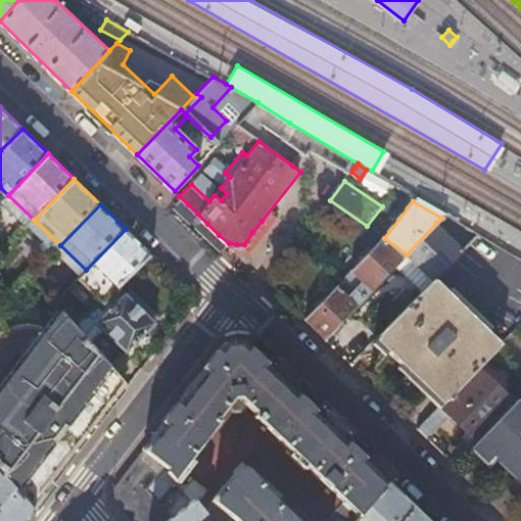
[(436,223),(407,254),(434,281),(435,279),(464,249),(436,223)]
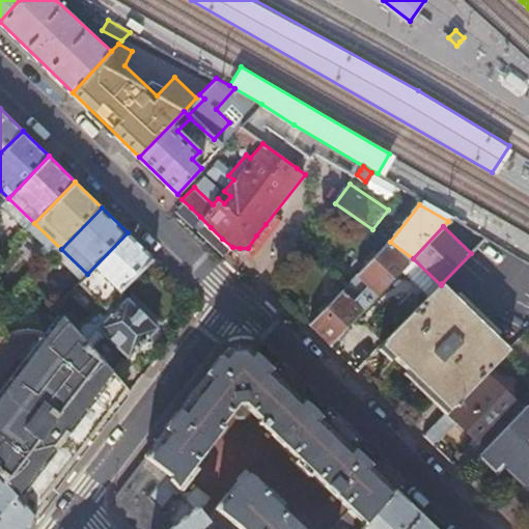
[(154,258),(128,232),(87,274),(112,297),(119,290),(154,258)]
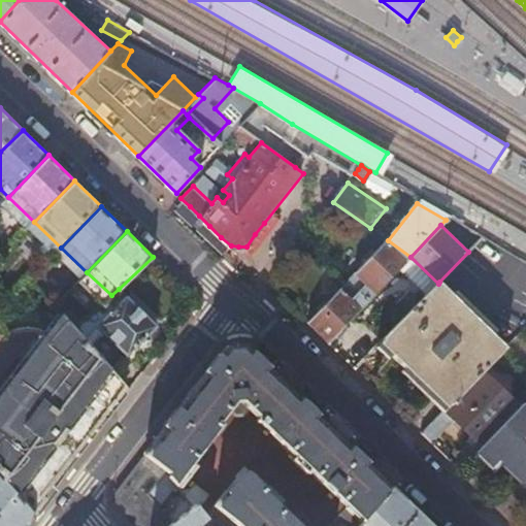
[(411,257),(388,240),(348,282),(308,322),(329,341),(411,257)]
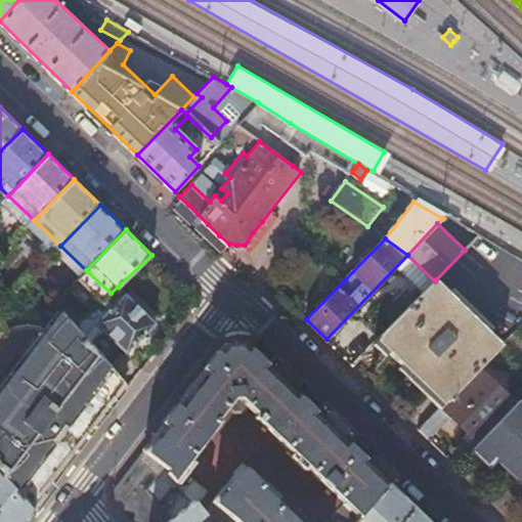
[(436,279),(435,281),(383,334),(394,346),(389,351),(403,365),(432,393),(429,396),(441,407),(448,399),(478,368),(504,343),(436,279)]
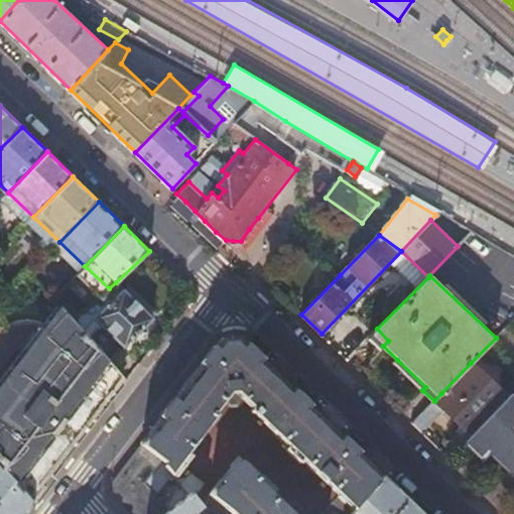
[(116,282),(109,288),(100,295),(73,318),(88,336),(100,323),(113,336),(125,347),(153,317),(116,282)]
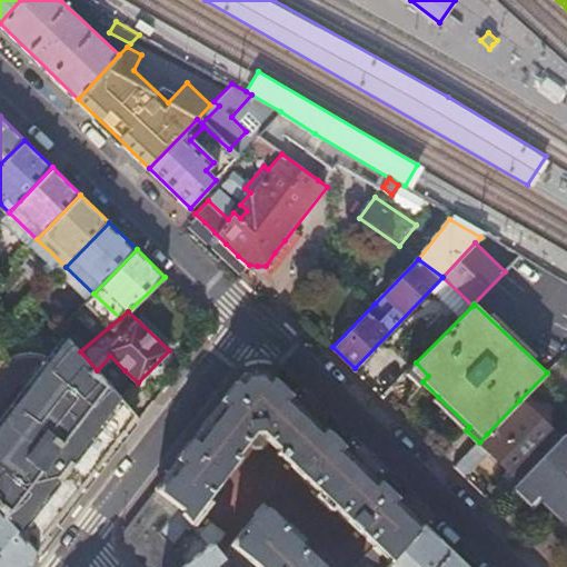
[(0,514),(35,554),(119,445),(116,441),(137,415),(110,385),(97,370),(80,351),(67,337),(0,423),(0,514)]
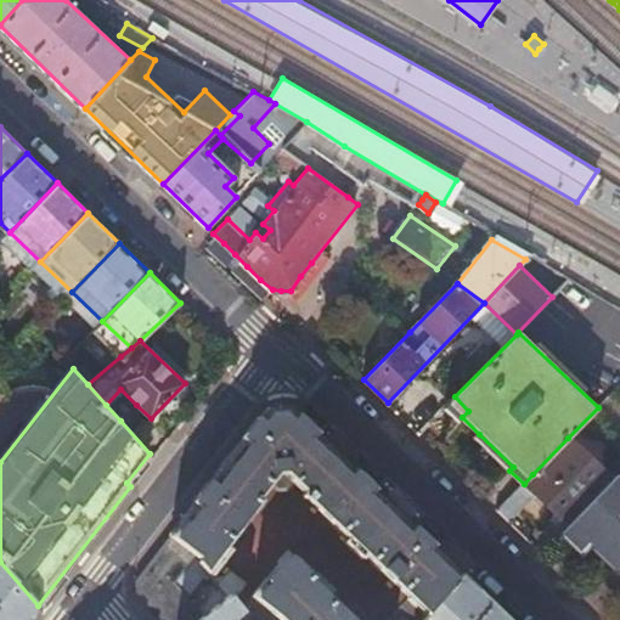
[(120,389),(106,405),(120,421),(136,405),(120,389)]
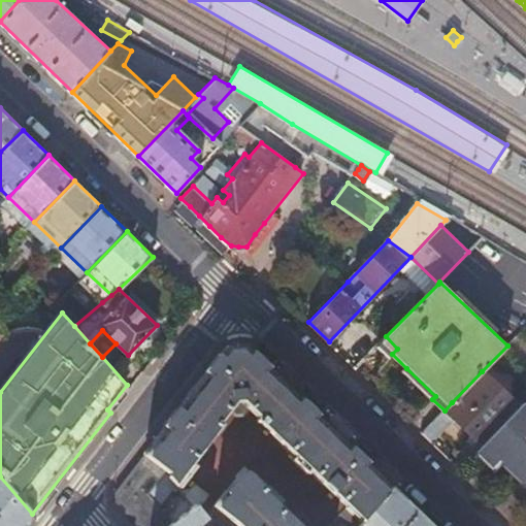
[(397,349),(386,336),(385,338),(377,346),(389,357),(392,354),(397,349)]
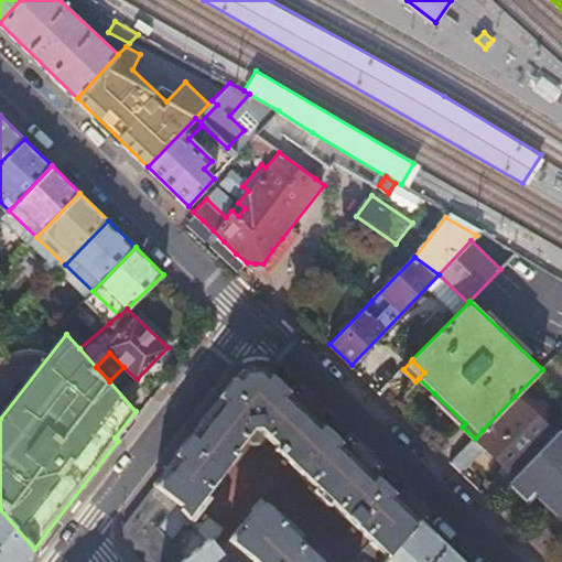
[(204,423),(158,484),(185,507),(183,510),(192,521),(211,499),(207,496),(239,454),(237,452),(256,429),(260,429),(261,430),(281,450),(280,451),(304,476),(305,475),(319,488),(315,492),(330,506),(333,503),(346,516),(346,517),(358,528),(359,527),(374,541),(371,543),(387,558),(420,521),(262,369),(245,370),(204,423)]
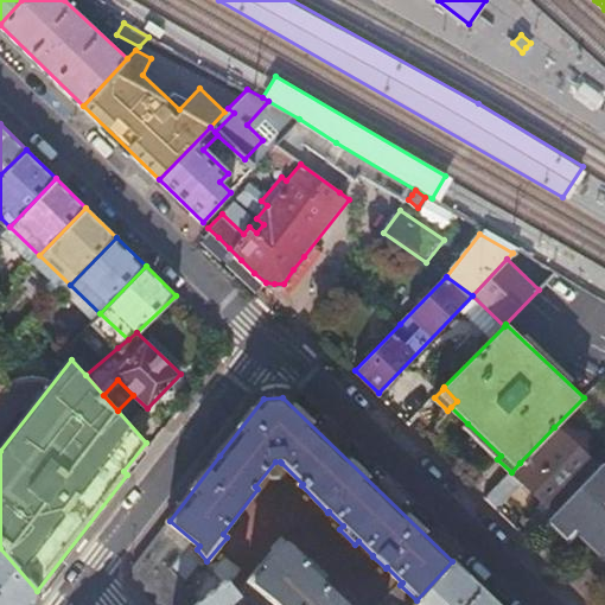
[(464,427),(497,459),(501,456),(467,424),(464,427)]
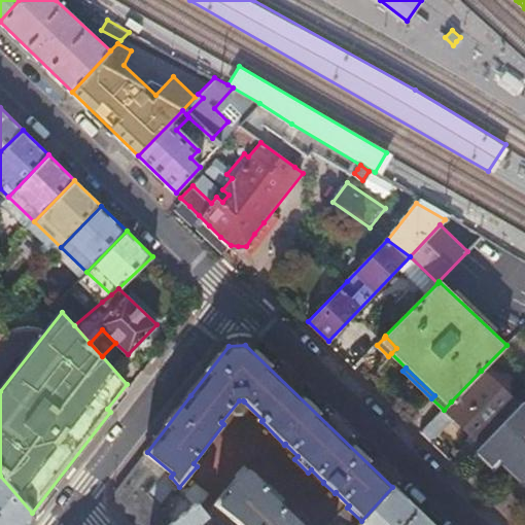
[(444,410),(422,431),(432,442),(455,418),(482,444),(518,406),(481,371),(451,401),(444,410)]
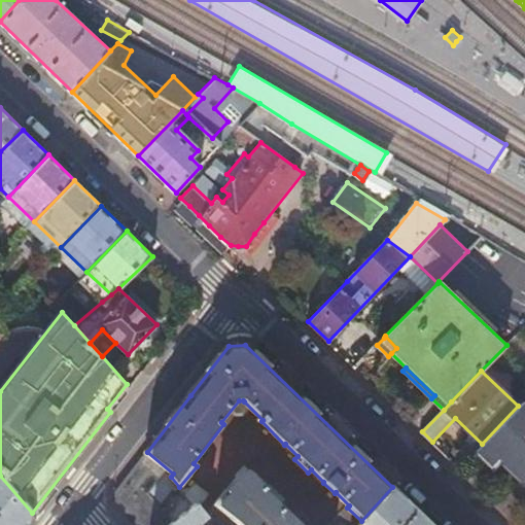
[(524,404),(522,401),(518,406),(482,444),(480,447),(492,459),(500,460),(524,484),(524,404)]
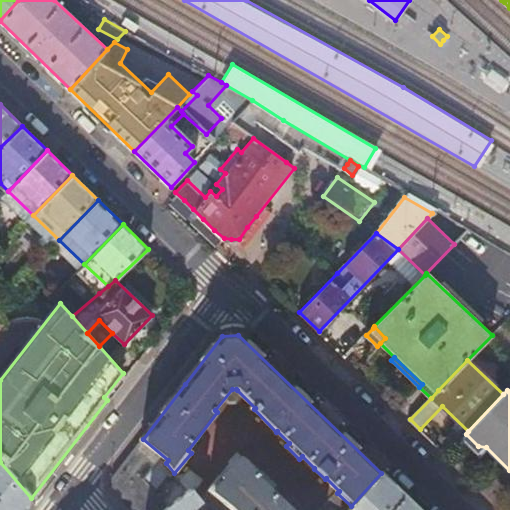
[(478,446),(466,434),(460,439),(472,451),(478,446)]
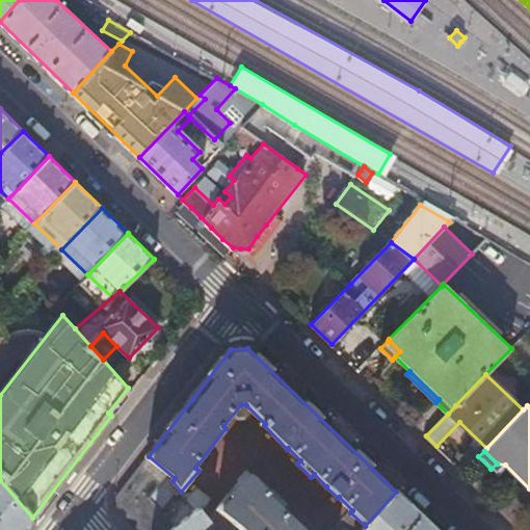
[(134,529),(202,529),(209,524),(201,513),(189,500),(181,492),(173,481),(175,478),(149,456),(117,495),(117,509),(134,529)]
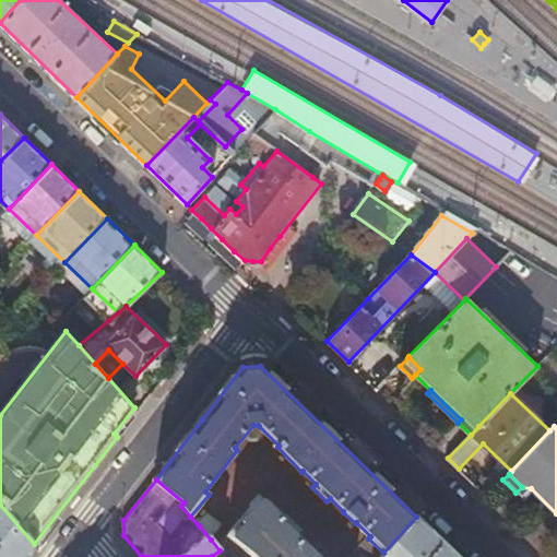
[(321,556),(322,556),(309,545),(308,546),(295,534),(299,530),(284,516),(283,517),(267,501),(263,499),(259,499),(256,500),(227,535),(250,553),(255,556),(321,556)]
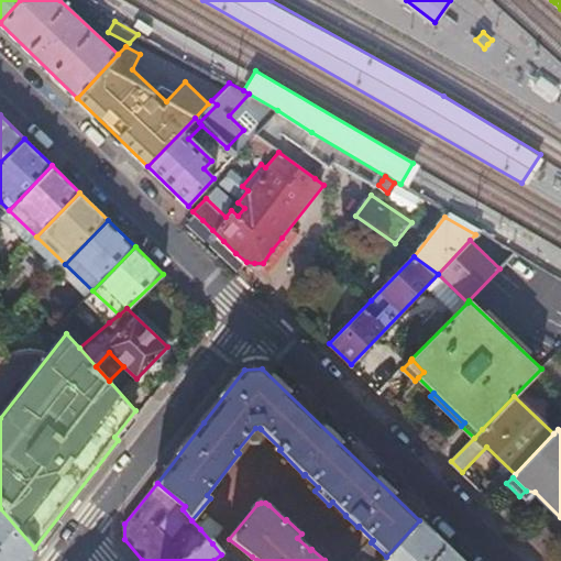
[(0,560),(24,560),(34,548),(0,508),(0,560)]
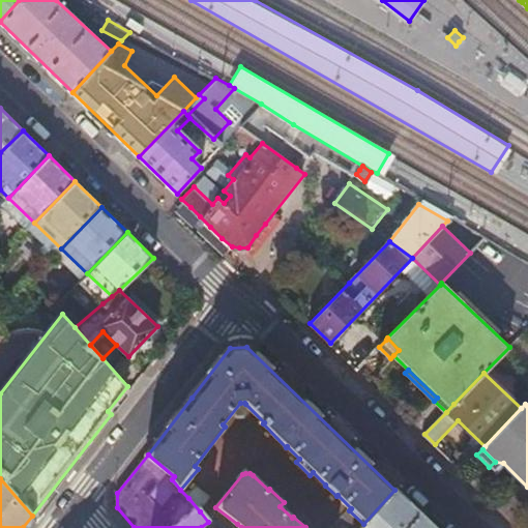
[(198,487),(188,498),(200,511),(211,497),(198,487)]
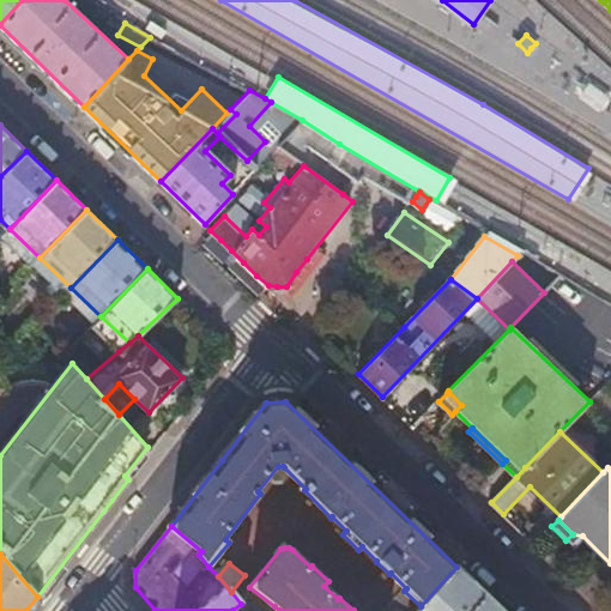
[(501,610),(457,567),(421,606),(417,610),(501,610)]
